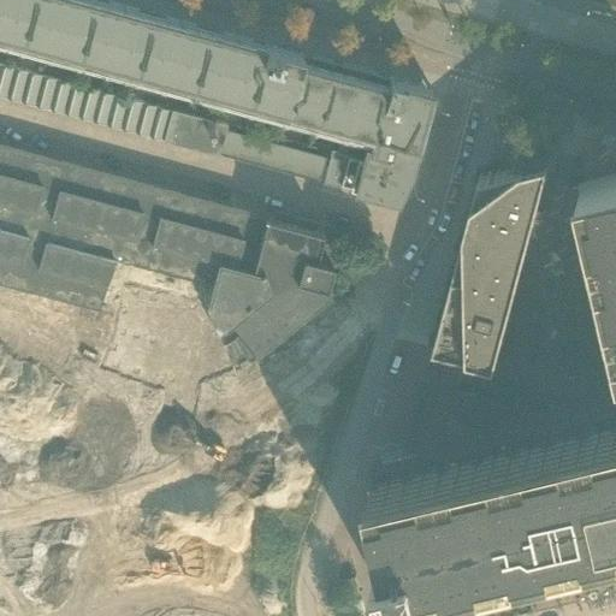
[(3,0),(0,12),(0,39),(22,46),(35,0),(3,0)]
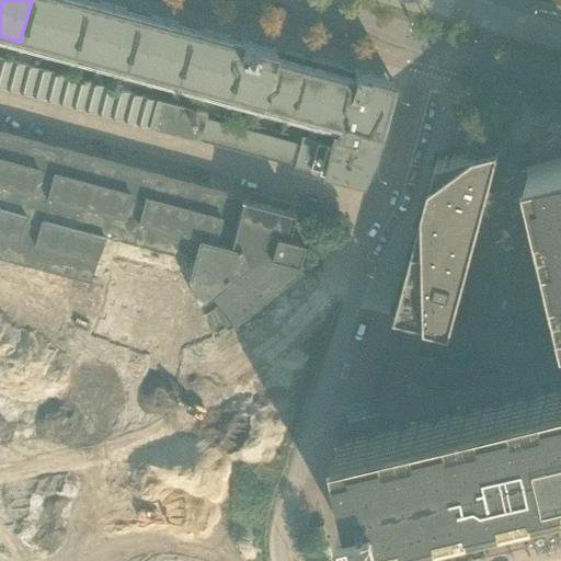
[(32,0),(20,42),(47,48),(60,0),(32,0)]
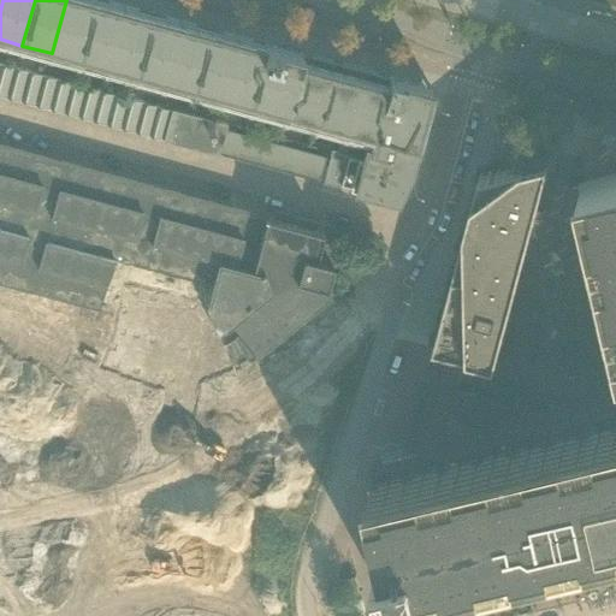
[(66,0),(52,53),(81,61),(98,0),(66,0)]
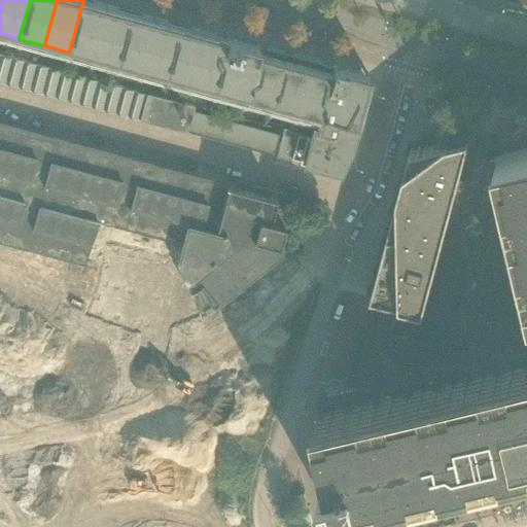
[(83,0),(69,53),(94,59),(109,6),(85,0),(83,0)]
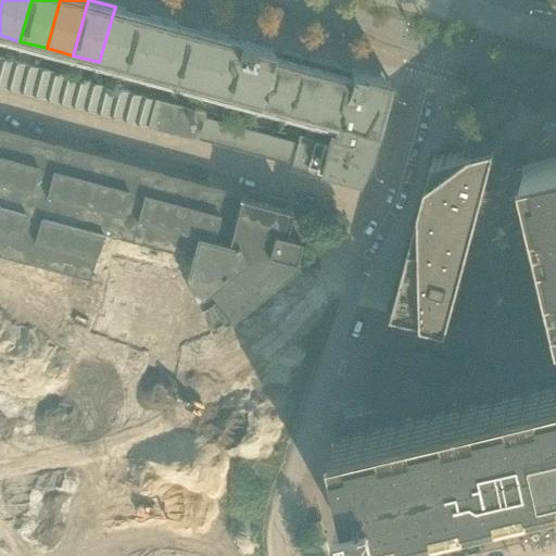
[(99,62),(126,70),(141,14),(115,7),(99,62)]
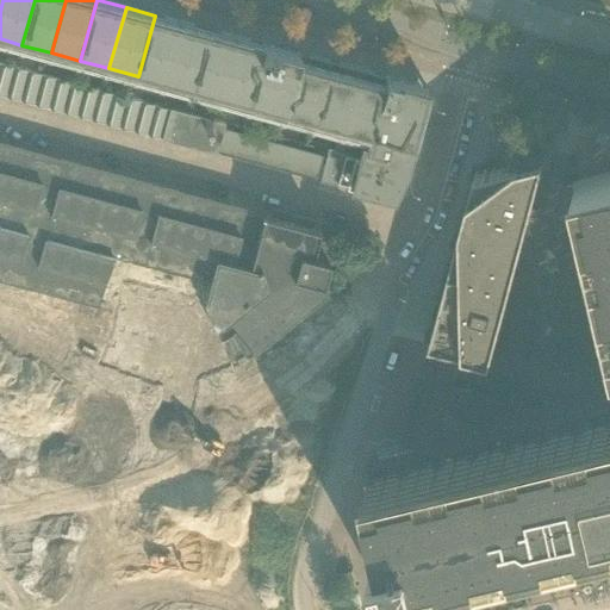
[(138,76),(167,85),(185,23),(155,16),(138,76)]
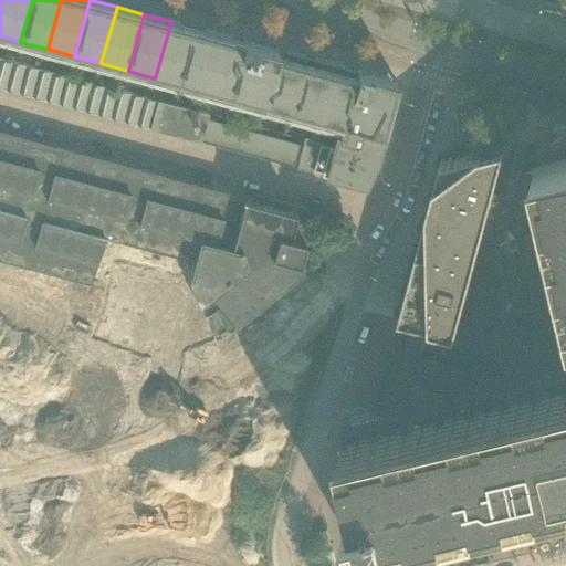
[(155,79),(181,85),(198,29),(171,21),(155,79)]
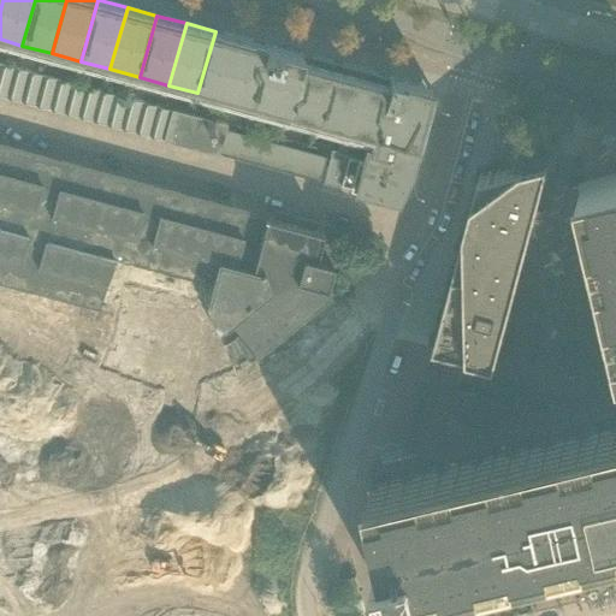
[(197,93),(227,101),(244,39),(215,31),(197,93)]
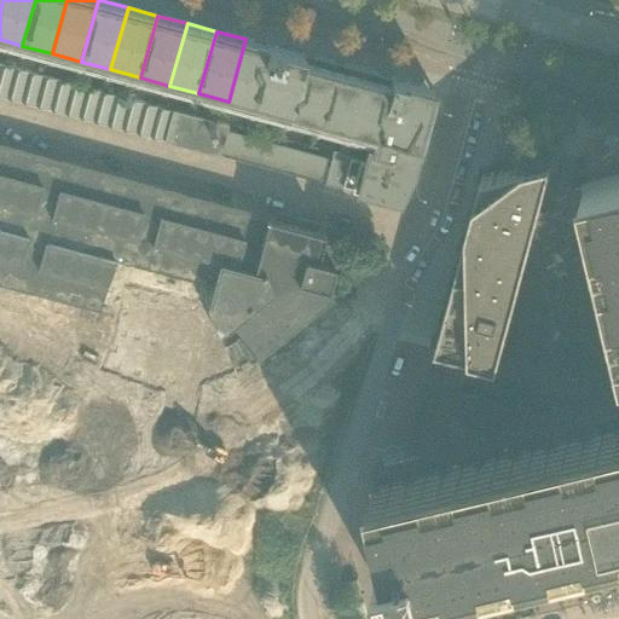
[(229,102),(248,106),(258,109),(275,47),(246,39),(229,102)]
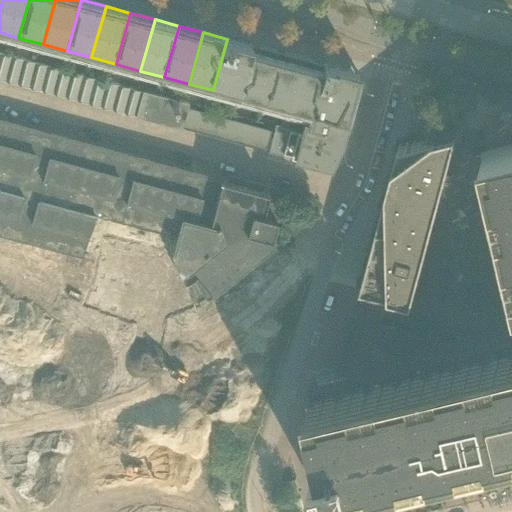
[(227,39),(213,90),(237,97),(252,45),(227,39)]
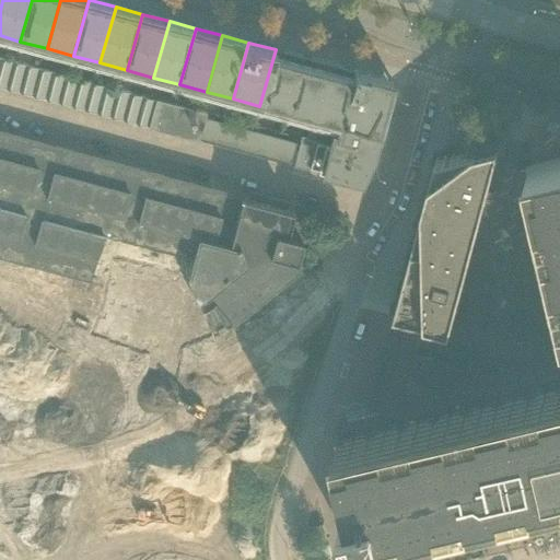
[(276,49),(259,106),(287,113),(302,57),(276,49)]
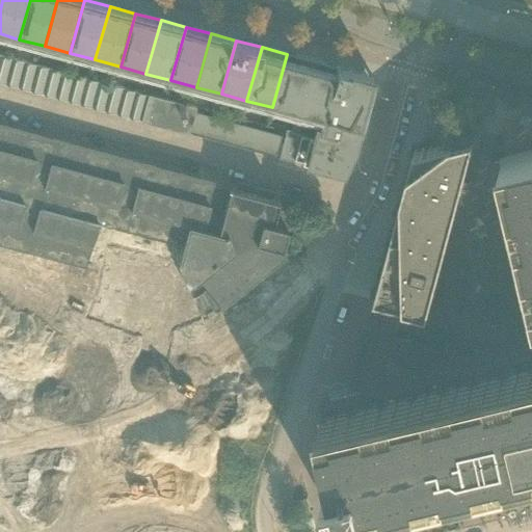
[(272,107),(297,114),(313,60),(287,54),(272,107)]
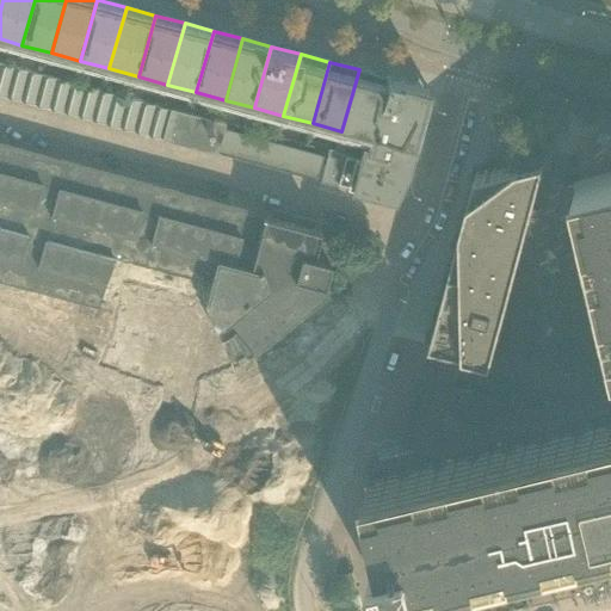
[(12,67),(2,65),(0,63),(0,93),(4,96),(12,67)]
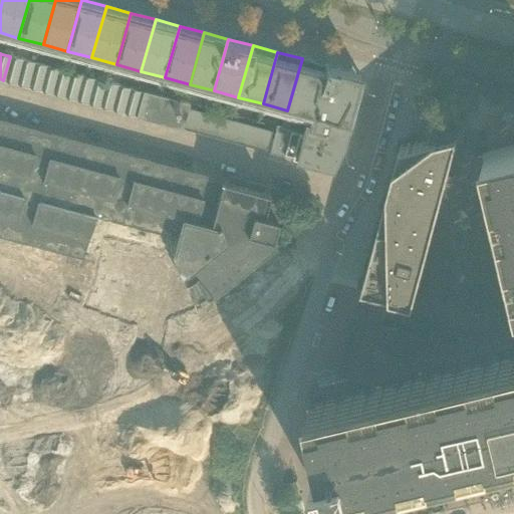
[(3,80),(15,83),(21,59),(10,56),(3,80)]
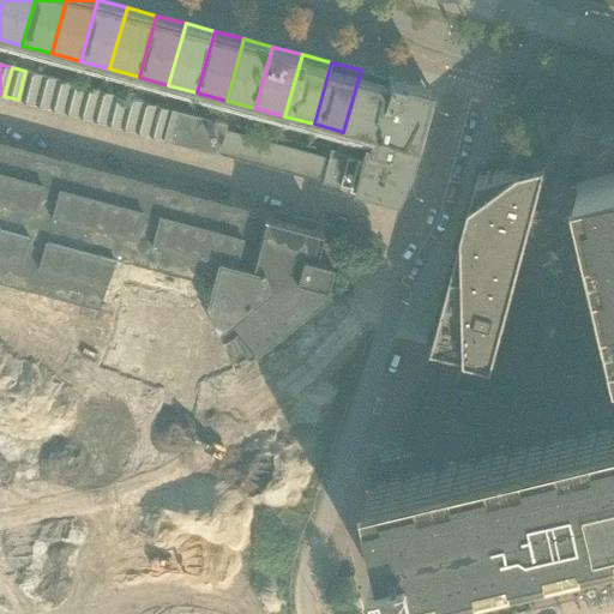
[(343,132),(373,140),(390,78),(361,70),(343,132)]
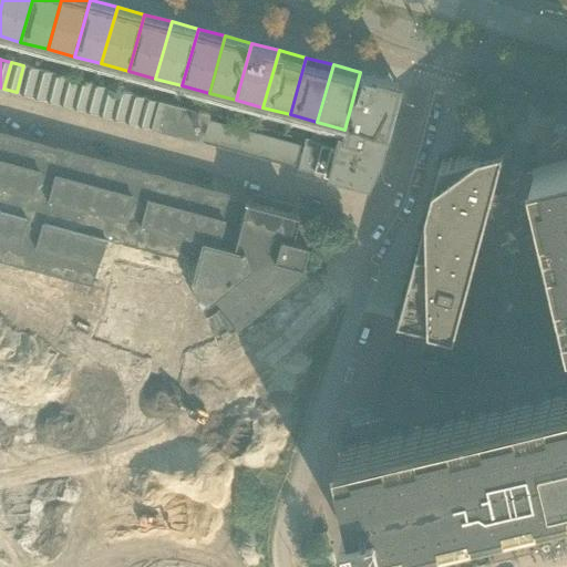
[(17,92),(30,95),(37,69),(23,65),(17,92)]
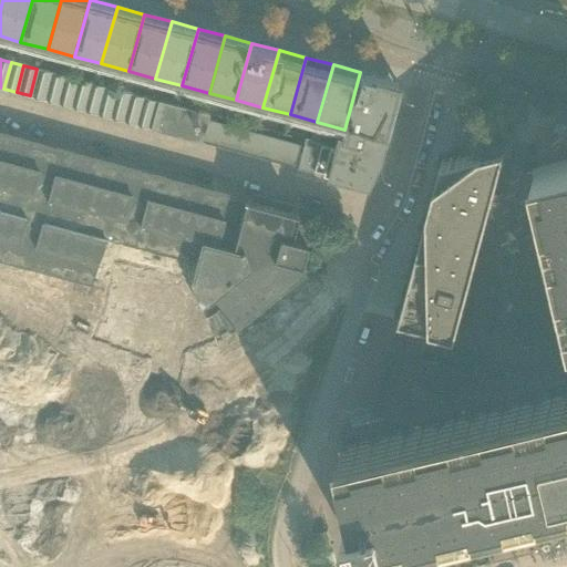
[(50,72),(37,69),(30,95),(43,99),(50,72)]
